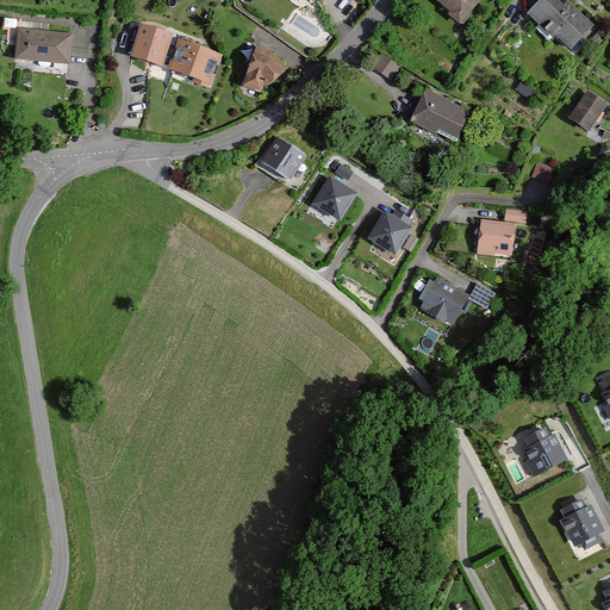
[(437,0),(453,12),(450,14),(462,25),(483,0),(437,0)]
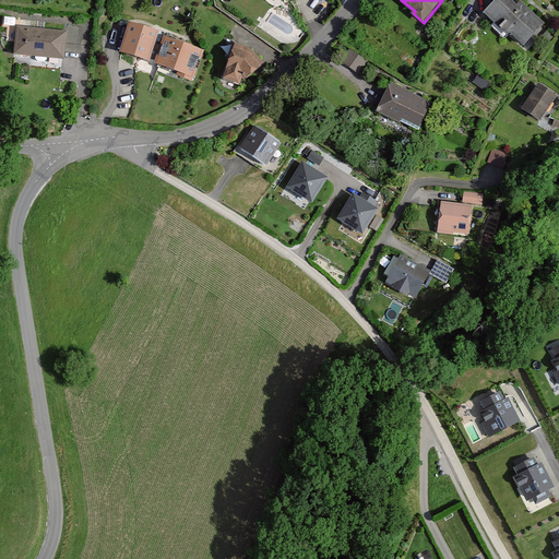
[(519,4),(513,0),(497,0),(487,13),(510,34),(512,31),(528,45),(548,23),(523,0),(519,4)]
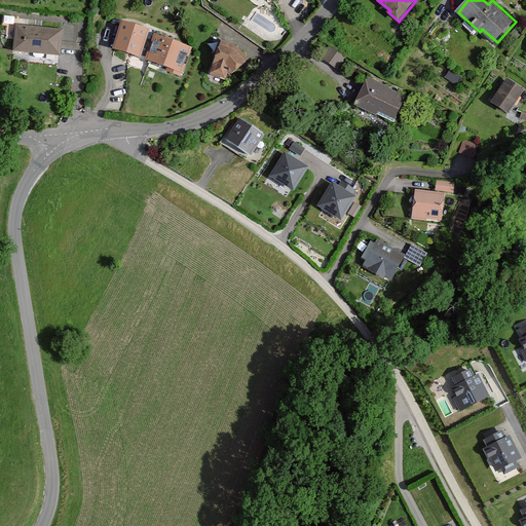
[(150,31),(122,22),(114,48),(143,57),(150,31)]
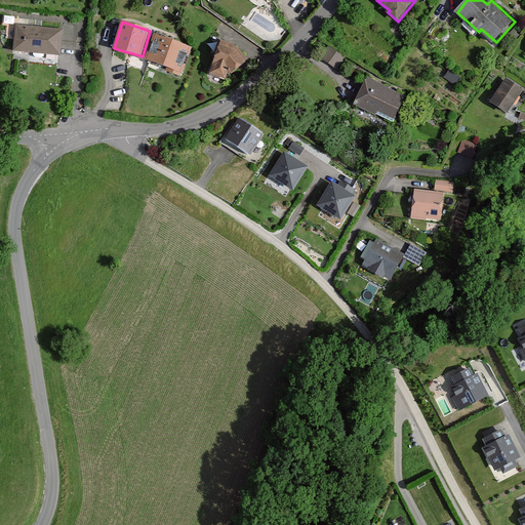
[(63,29),(16,26),(14,52),(61,55),(63,29)]
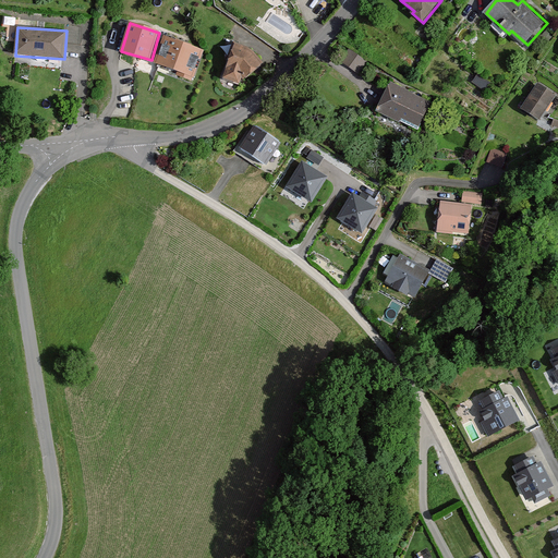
[(205,49),(167,37),(158,64),(180,71),(178,75),(194,81),(205,49)]
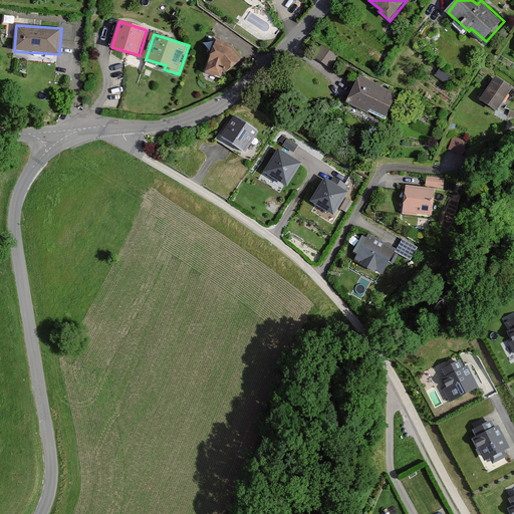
[(232,45),(218,40),(207,71),(222,77),(225,72),(227,73),(242,59),(232,45)]
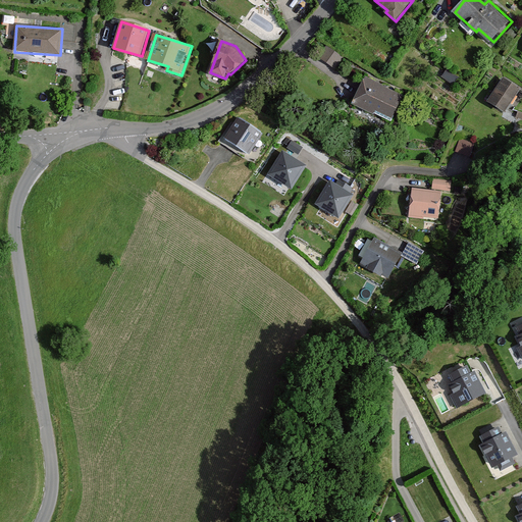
[(340,57),(323,47),(316,58),(332,68),(340,57)]
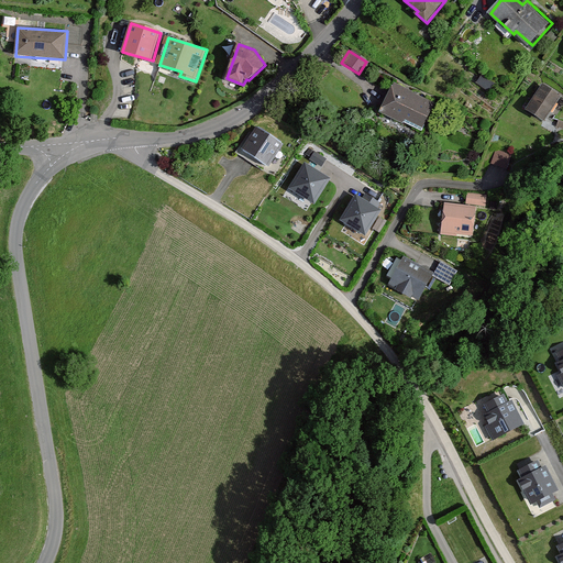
[(483,74),(477,81),(490,91),(496,83),(483,74)]
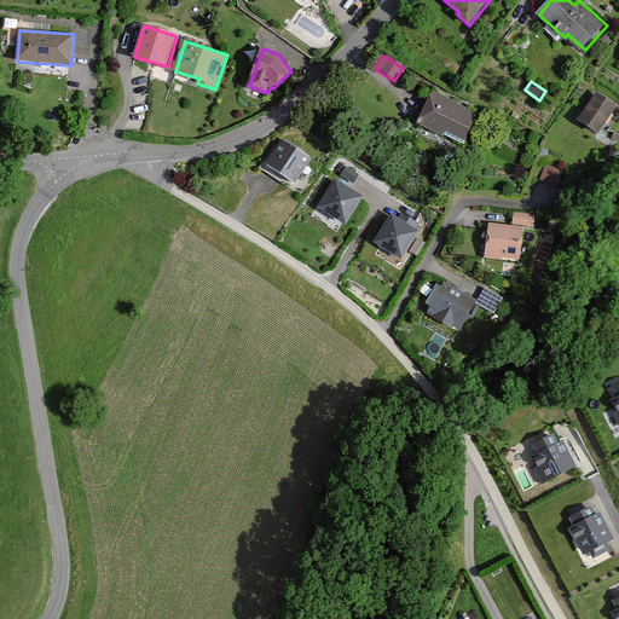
[(481,114),(435,91),(422,120),(469,140),(481,114)]
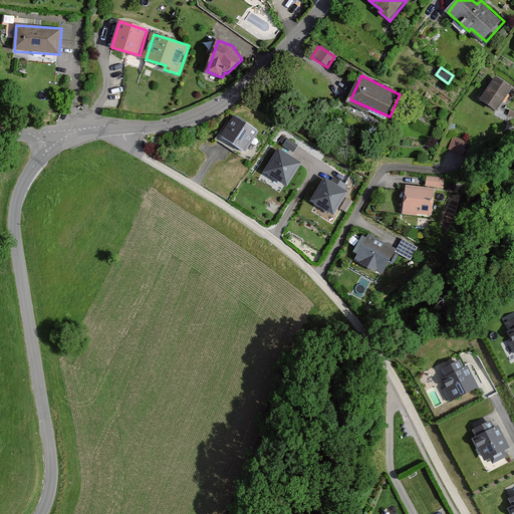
[(513,87),(513,85),(497,75),(482,99),(501,110),(513,87)]
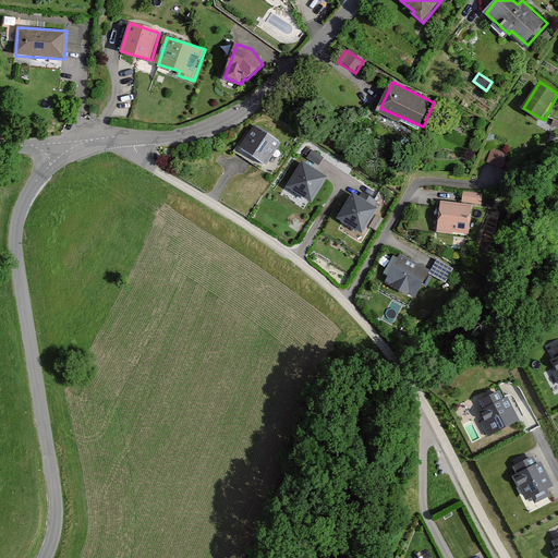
[(282,143),(253,126),(240,148),(269,166),(282,143)]
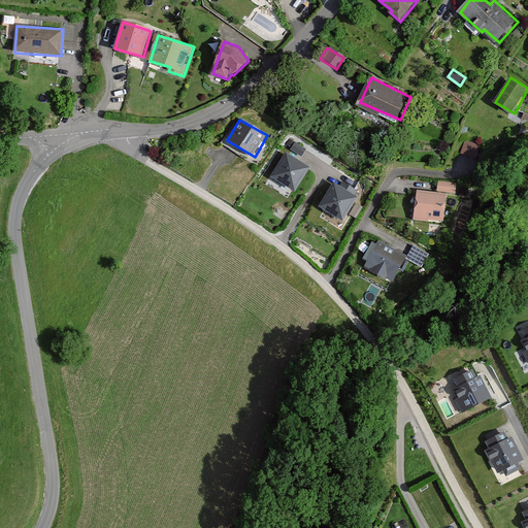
[(480,144),(465,140),(460,154),(475,159),(480,144)]
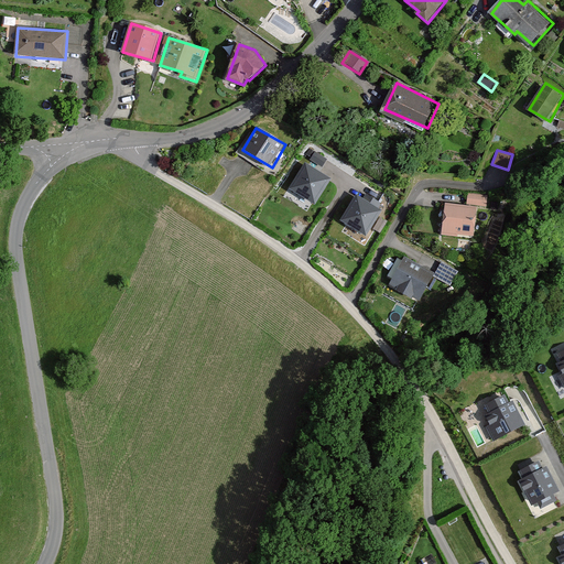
[(306,158),(285,191),(316,210),(337,177),(306,158)]
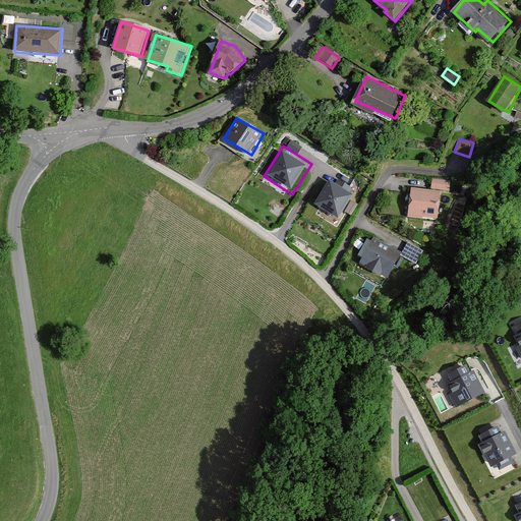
[(356,193),(331,178),(314,205),(340,221),(356,193)]
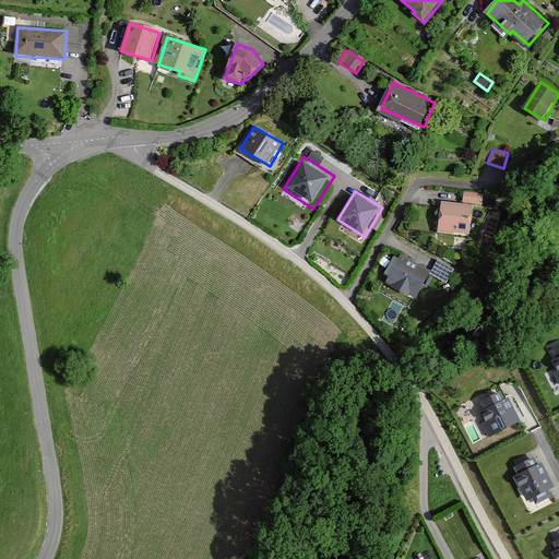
[(484,194),(464,192),(463,203),(483,205),(484,194)]
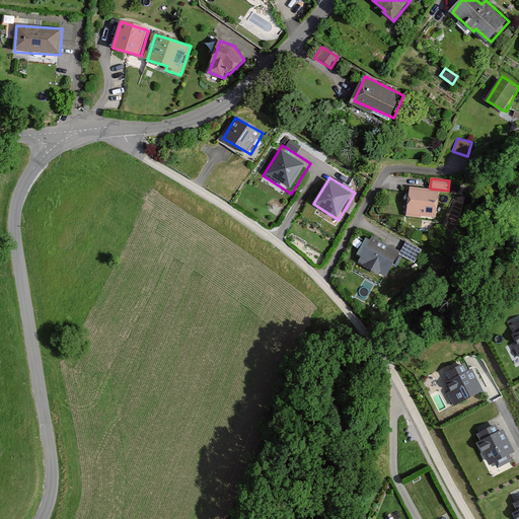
[(441,191),(411,189),(409,216),(438,218),(441,191)]
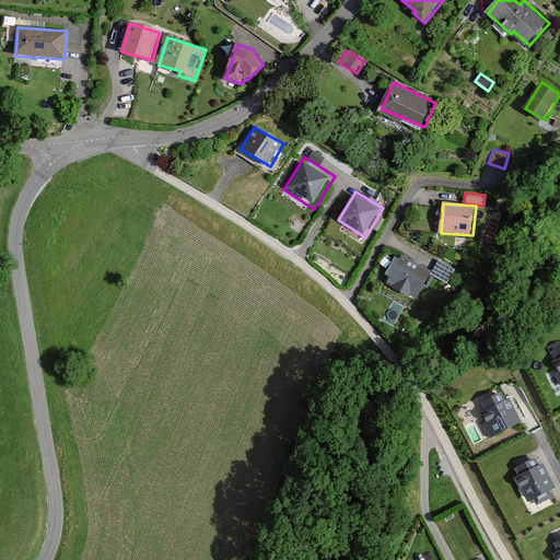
[(433,271),(403,257),(389,283),(420,299),(431,275),(433,271)]
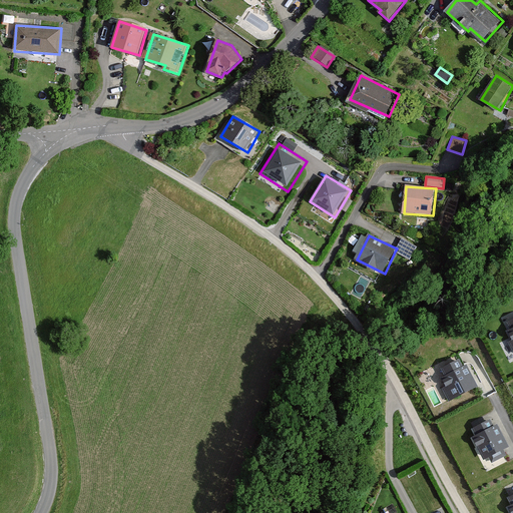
[(417,247),(402,239),(395,251),(410,260),(417,247)]
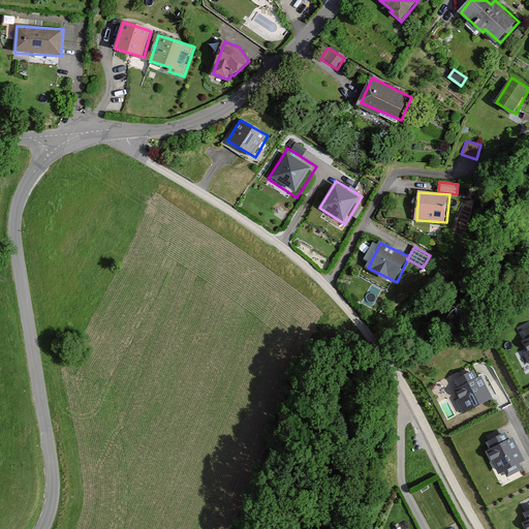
[(467,389),(455,394),(463,414),(499,400),(485,362),(460,372),(467,389)]
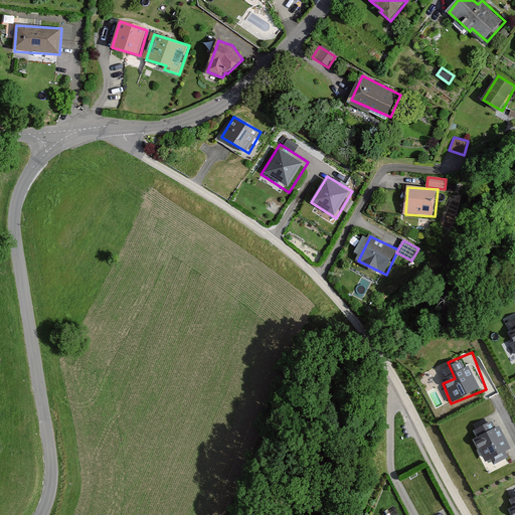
[(486,436),(474,443),(493,474),(514,460),(514,432),(502,411),(480,425),(486,436)]
